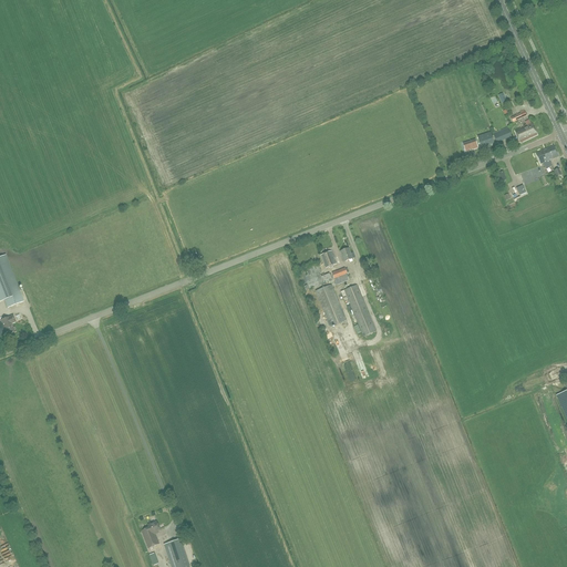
[(513,122),(523,117),(526,116),(524,110),(521,112),(521,114),(511,119),(513,122)]
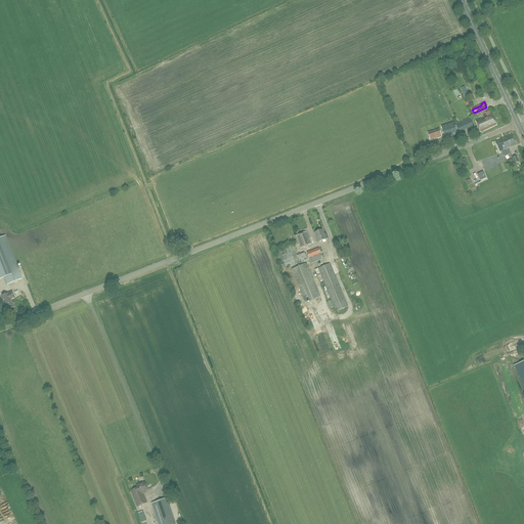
[(481,132),(496,125),(491,114),(484,117),(484,118),(476,122),(481,132)]
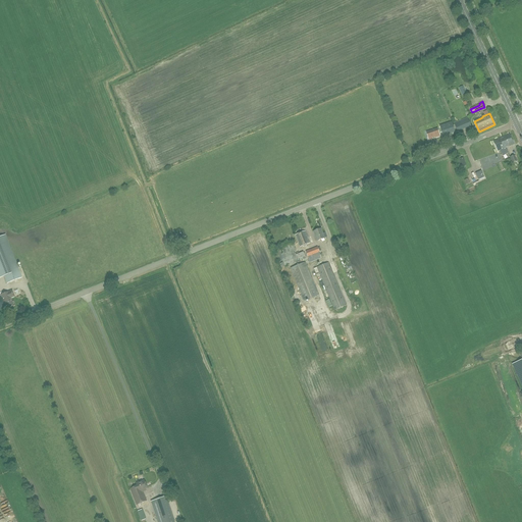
[(454,123),(457,132),(471,125),(467,117),(454,123)]
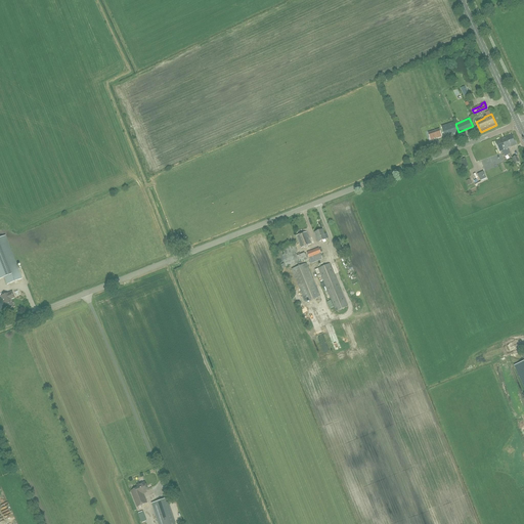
[(453,122),(441,126),(444,136),(456,132),(453,122)]
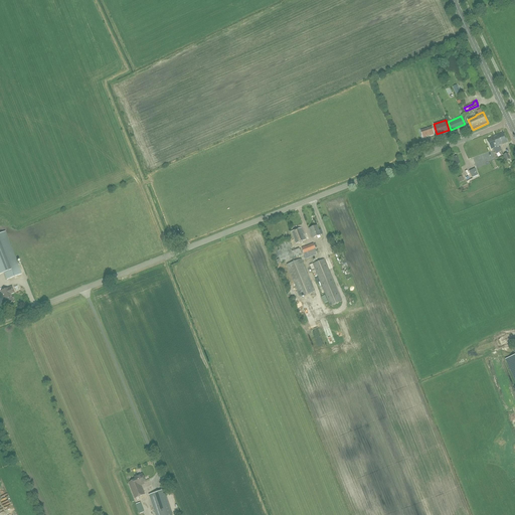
[(427,135),(428,136),(434,134),(432,128),(420,132),(422,138),(426,136),(426,135),(427,135)]
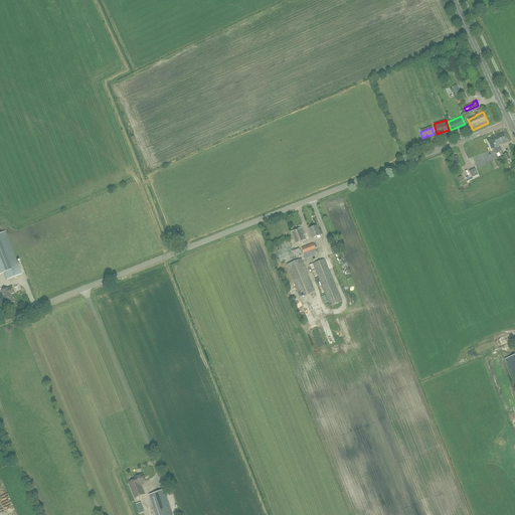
[(499,145),(499,146),(508,142),(503,132),(497,135),(499,139),(498,139),(498,140),(500,144),(499,145)]
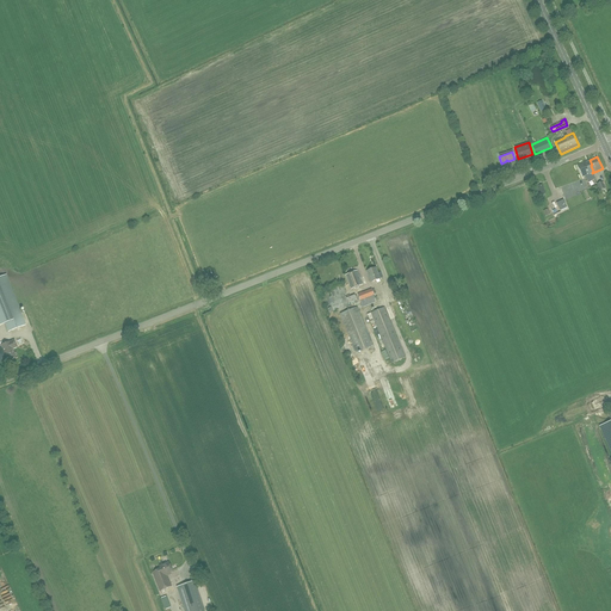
[(593,171),(591,166),(591,165),(592,165),(590,160),(578,166),(582,178),(592,173),(592,172),(593,171)]
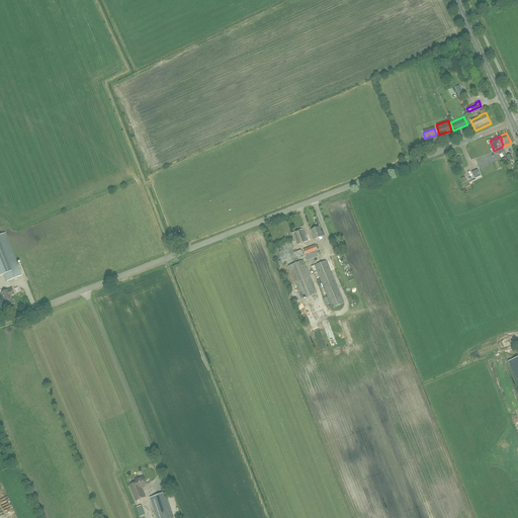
[(462,164),(459,157),(454,159),(457,166),(462,164)]
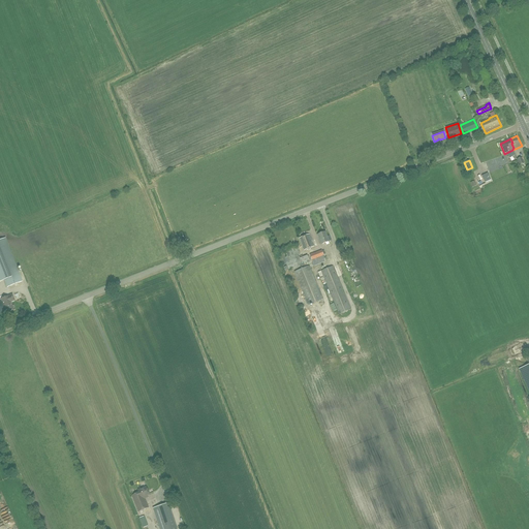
[(481,176),(486,183),(491,181),(488,173),(481,176)]
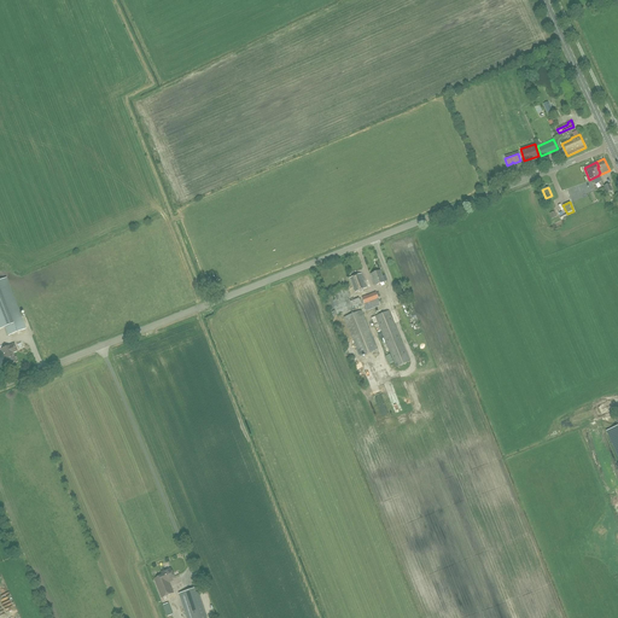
[(374,286),(384,283),(380,272),(371,275),(374,286)]
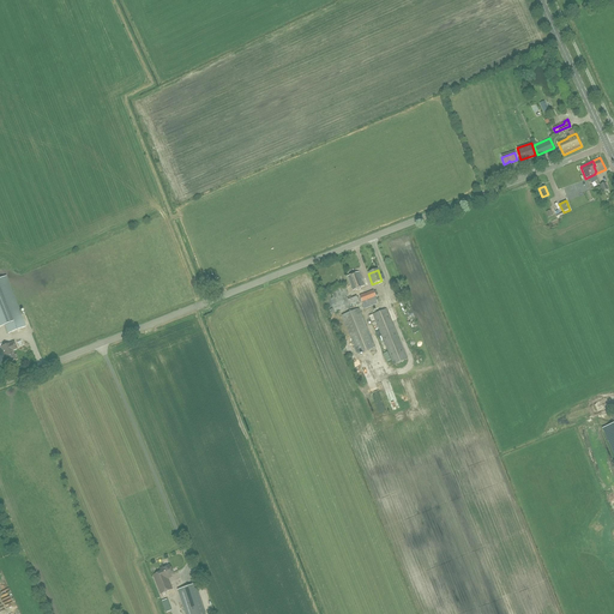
[(353,290),(365,287),(359,272),(348,276),(353,290)]
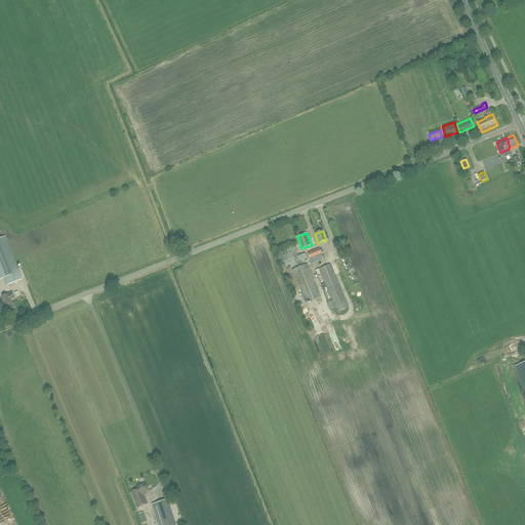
[(0,238),(0,279),(4,278),(7,285),(22,280),(5,237),(0,238)]
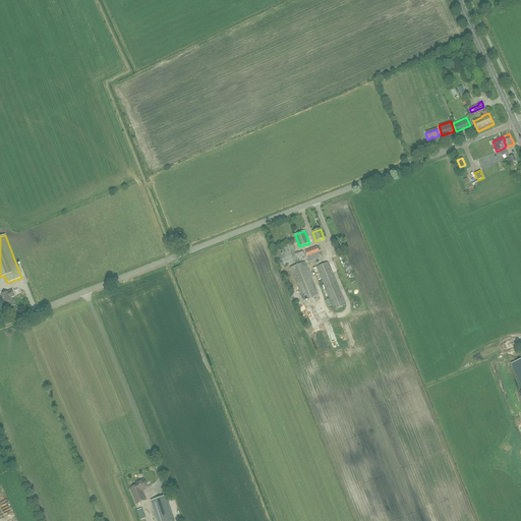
[(295,253),(293,250),(295,249),(293,242),(274,248),(280,268),(285,266),(284,266),(297,261),(298,263),(302,261),(301,257),(304,256),(302,250),(295,253)]
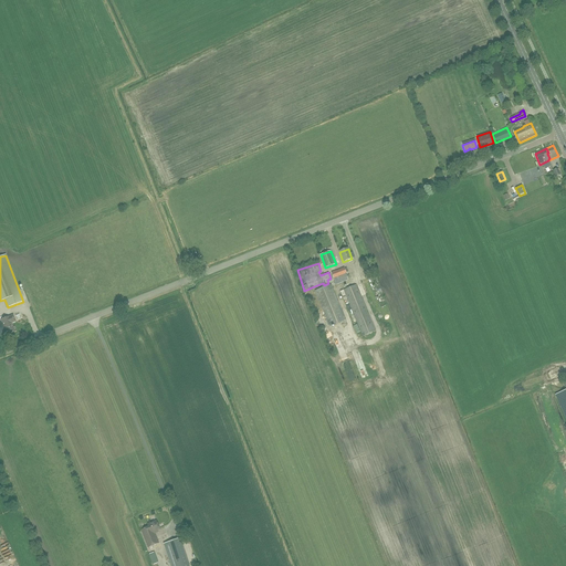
[(336,285),(348,280),(344,268),(332,272),(336,285)]
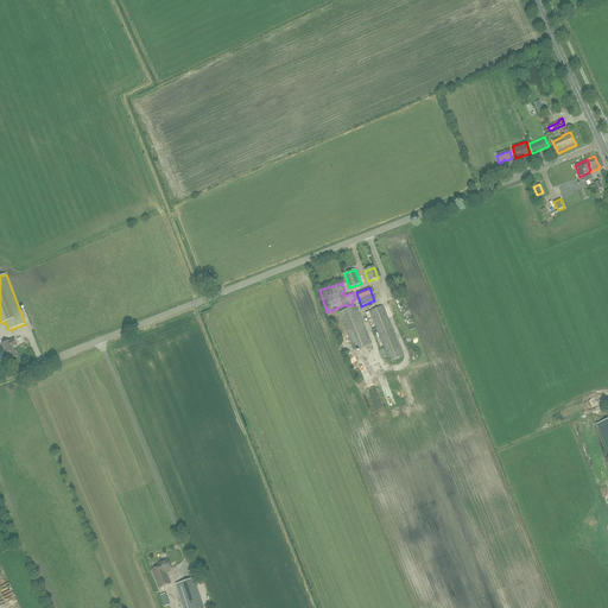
[(354,350),(372,344),(355,305),(339,312),(354,350)]
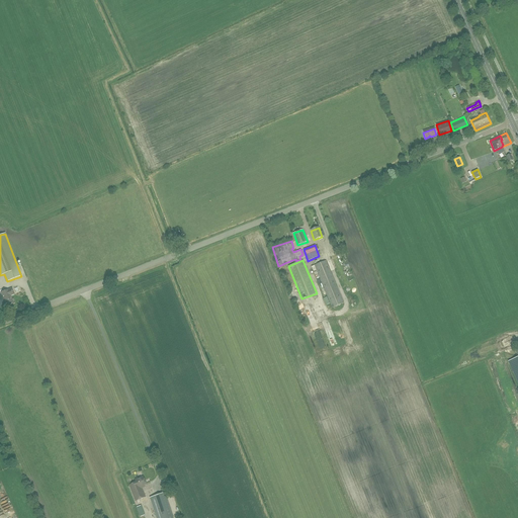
[(332,308),(343,304),(326,261),(315,265),(332,308)]
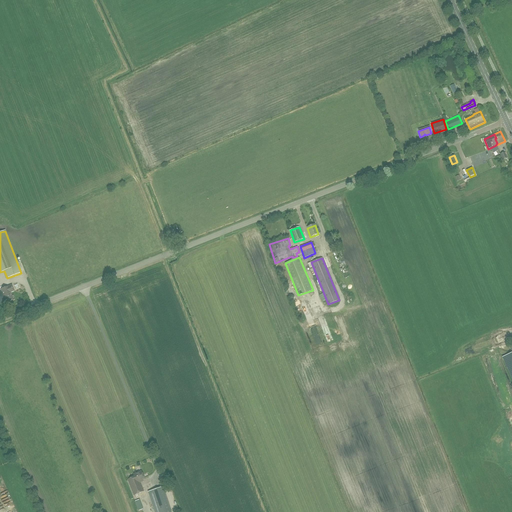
[(0,291),(0,304),(6,303),(13,300),(10,292),(14,291),(12,285),(0,290),(1,291),(0,291)]
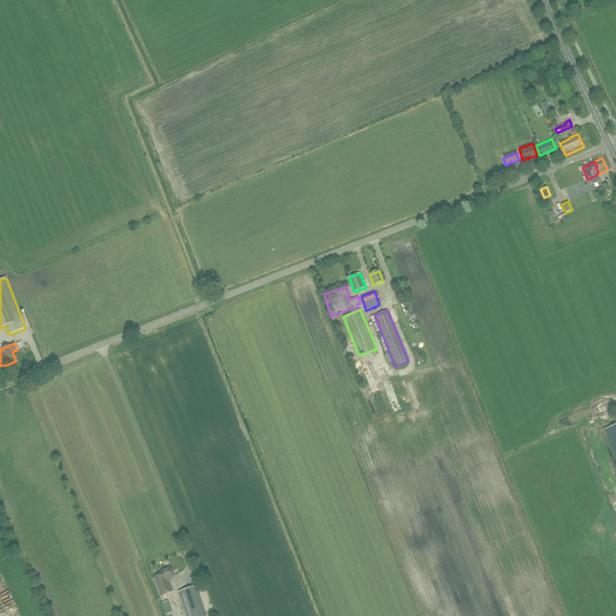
[(615,424),(604,430),(606,436),(615,431),(615,424)]
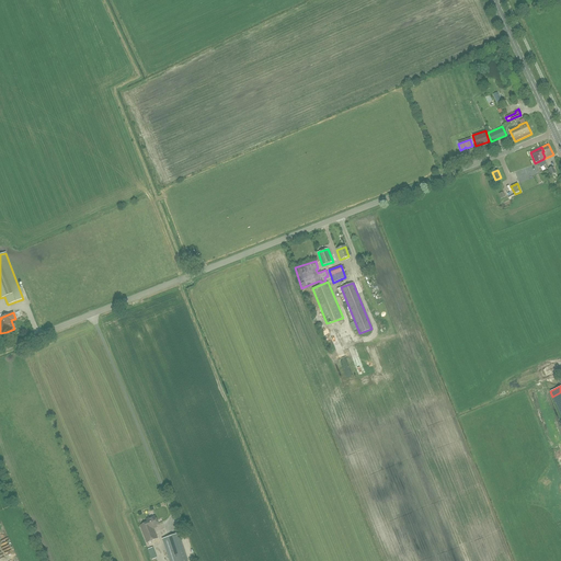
[(147,542),(158,538),(153,528),(157,527),(156,526),(158,525),(155,516),(146,521),(147,523),(139,526),(147,542)]
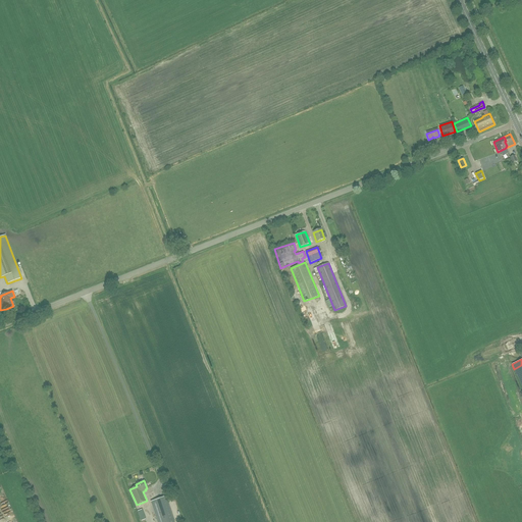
[(169,521),(167,514),(171,512),(166,497),(162,498),(162,499),(151,502),(158,521),(169,521)]
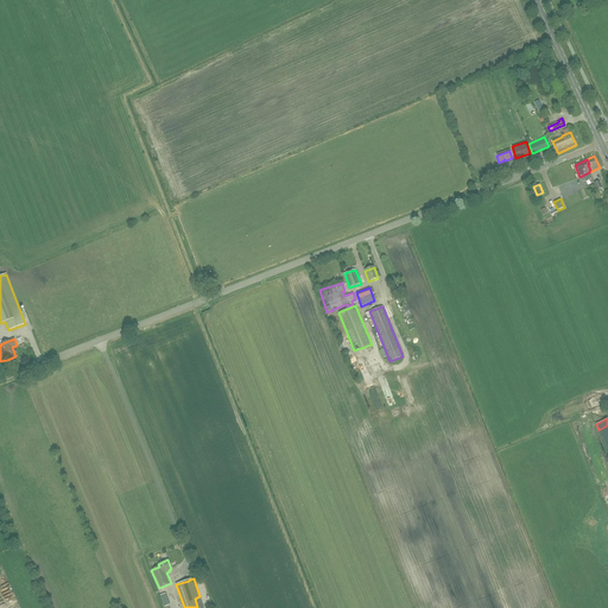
[(0,607),(10,605),(6,597),(0,599),(0,607)]
